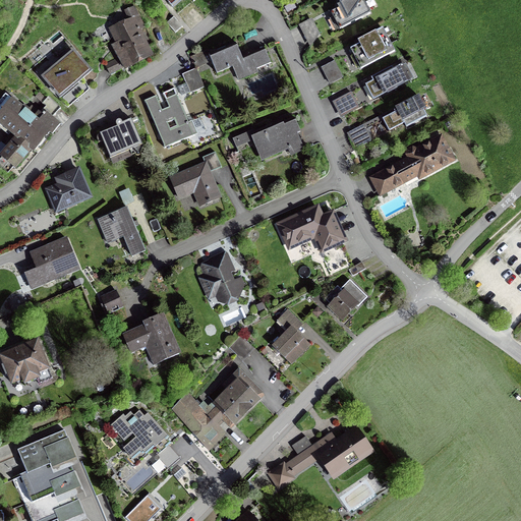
[(339,8),(331,12),(333,17),(330,19),(336,31),(339,29),(340,29),(370,13),(363,0),(344,0),(339,3),(340,4),(337,5),(339,8)]
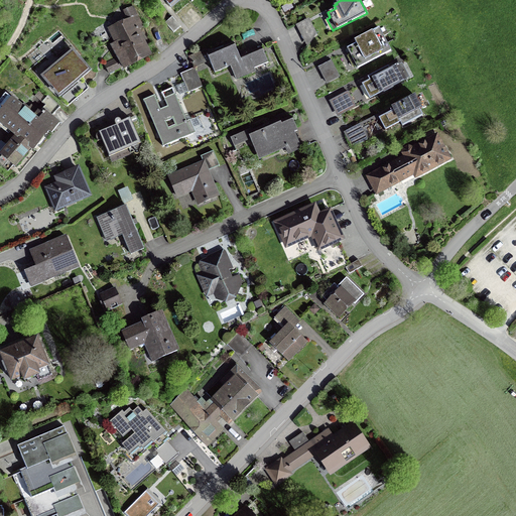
[(116,57),(104,63),(108,74),(122,68),(123,71),(153,56),(140,29),(144,27),(134,5),(123,10),(127,19),(108,28),(114,42),(110,44),(116,57)]
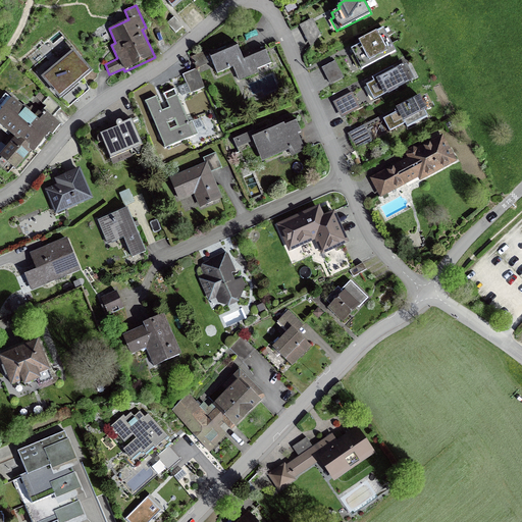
[(320,34),(313,18),(299,24),(311,48),(320,34)]
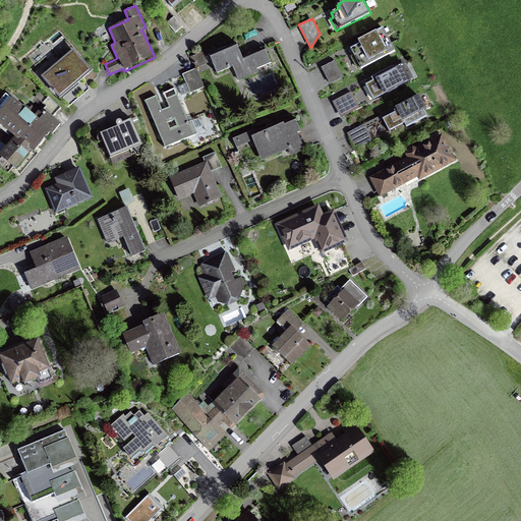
[(359,44),(350,49),(361,69),(395,51),(383,27),(357,41),(359,44)]
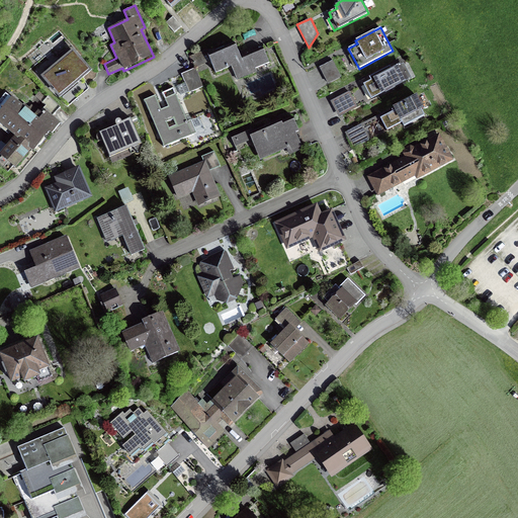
[(207,49),(190,56),(195,68),(210,62),(216,73),(231,67),(237,80),(257,72),(255,68),(269,63),(264,50),(242,60),(236,46),(210,57),(207,49)]
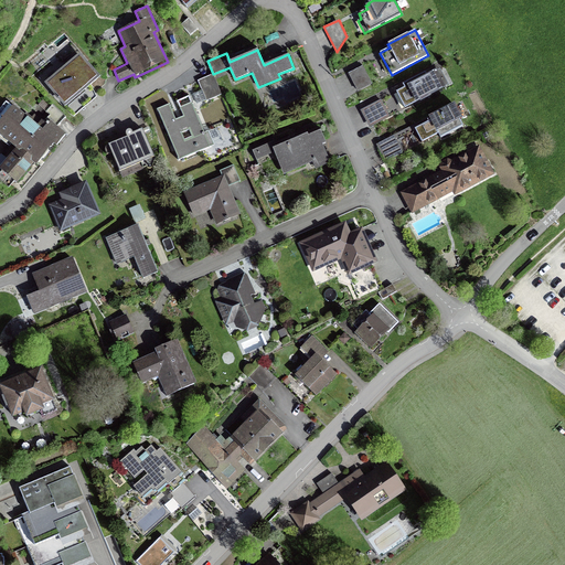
[(100,77),(80,53),(44,83),(65,108),(100,77)]
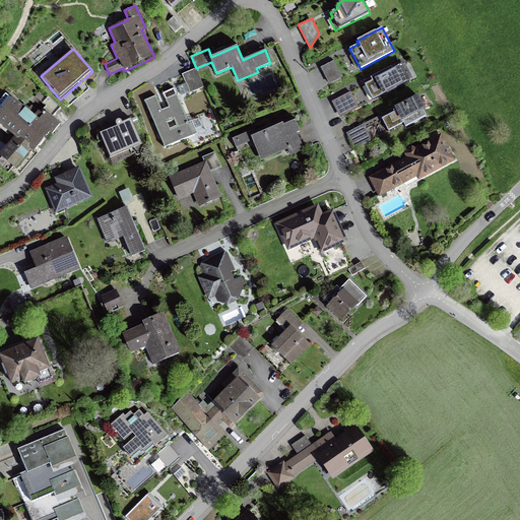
[(343,77),(334,60),(320,67),(329,84),(343,77)]
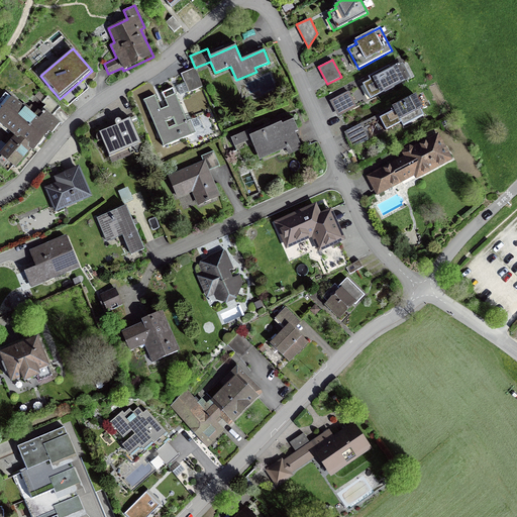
[(370,81),(363,84),(364,86),(359,87),(366,101),(370,99),(371,100),(408,81),(407,80),(411,78),(403,64),(400,66),(400,65),(391,69),(390,67),(369,77),(370,81)]
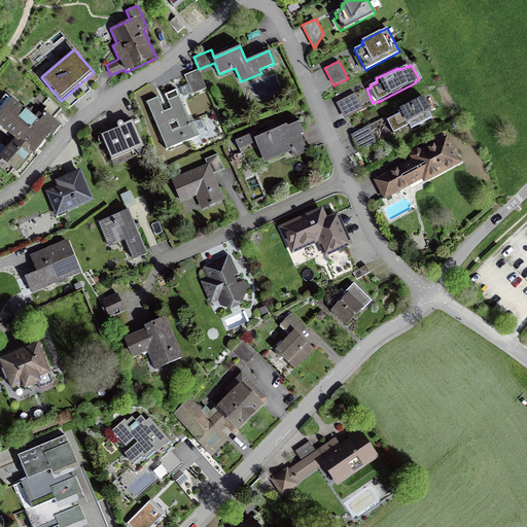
[(199,69),(184,75),(188,84),(180,88),(183,97),(192,94),(207,88),(199,69)]
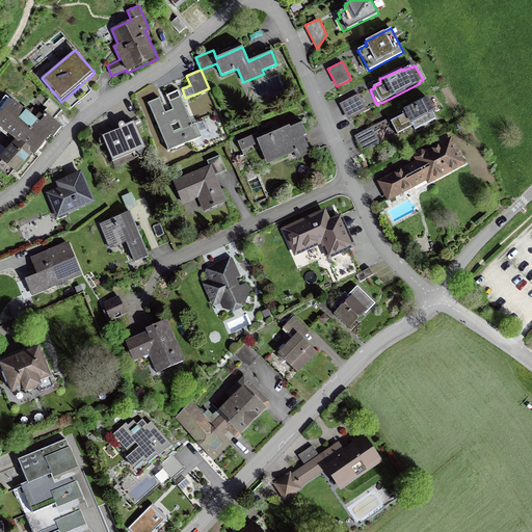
[(167,98),(167,97),(173,109),(165,112),(160,98),(148,103),(149,105),(168,151),(202,136),(201,133),(209,130),(205,121),(196,124),(193,125),(179,90),(166,96),(167,98)]
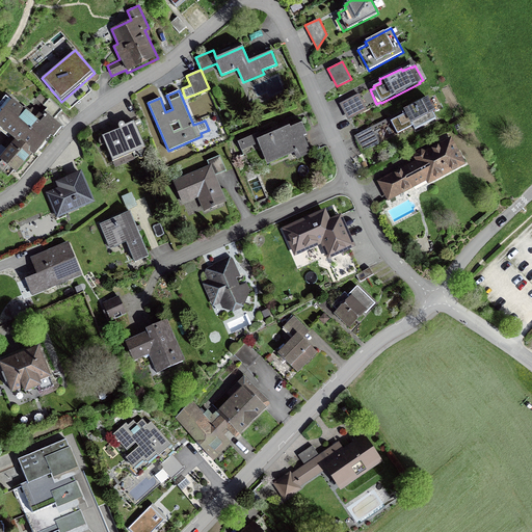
[(360,94),(339,104),(348,121),(368,110),(360,94)]
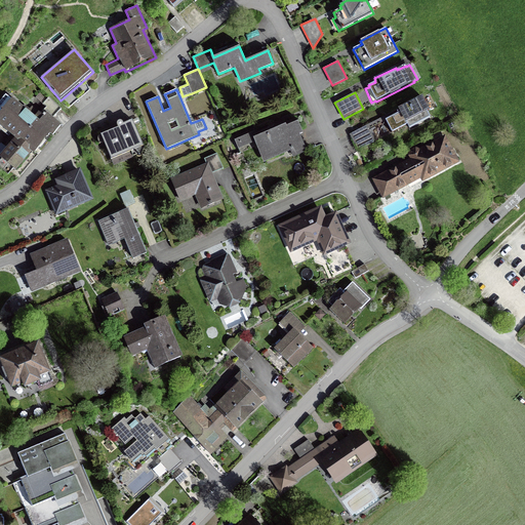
[(0,157),(16,171),(32,153),(34,154),(37,150),(50,134),(52,136),(62,125),(46,113),(45,113),(42,111),(41,113),(32,106),(30,109),(25,105),(23,107),(12,97),(11,98),(6,93),(0,101),(0,130),(7,136),(8,135),(9,136),(10,134),(14,138),(7,147),(0,155),(0,157)]
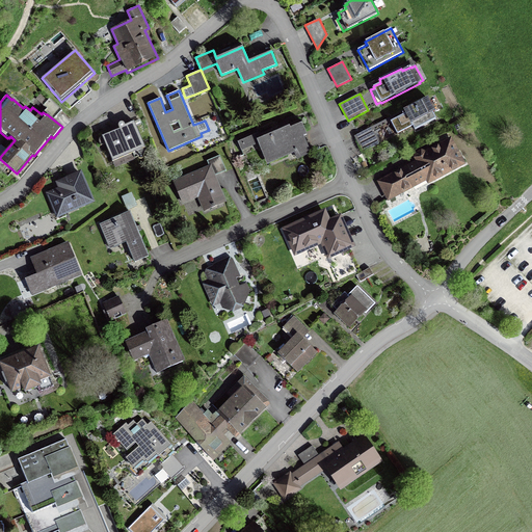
[(47,101),(40,95),(35,99),(55,117),(62,110),(49,99),(47,101)]
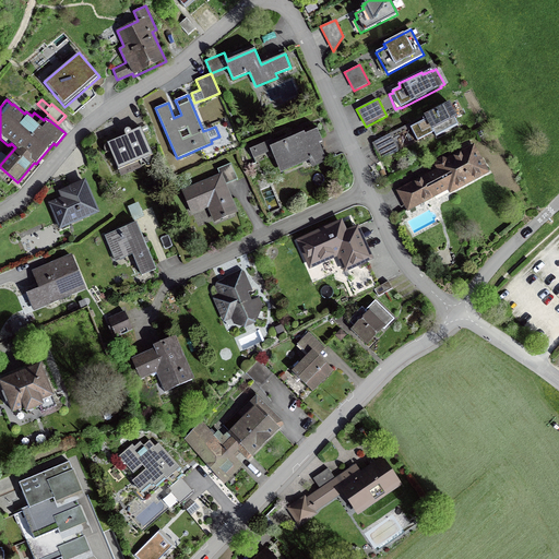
[(426,119),(409,128),(417,142),(433,133),(436,137),(459,125),(455,118),(464,114),(458,100),(451,104),(450,102),(424,116),(426,119)]
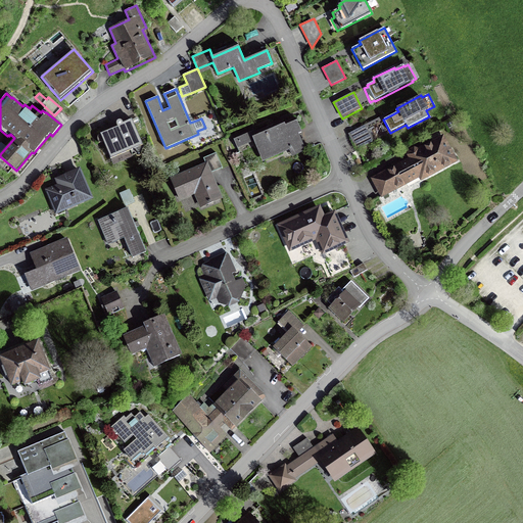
[(117,127),(100,134),(100,135),(97,136),(100,142),(103,141),(113,165),(132,157),(130,151),(143,145),(132,120),(123,124),(122,119),(115,122),(117,127)]
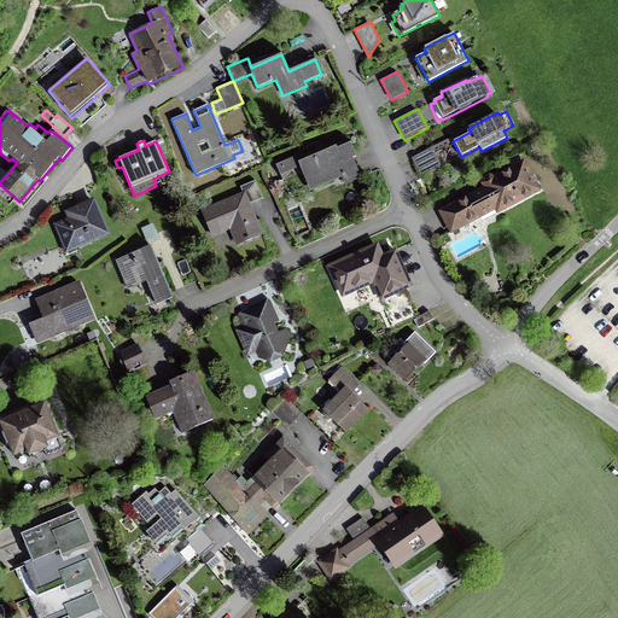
[(299,155),(277,165),(280,175),(299,168),(310,191),(342,178),(345,186),(362,179),(353,158),(357,157),(351,143),(337,149),(337,146),(303,161),(299,155)]
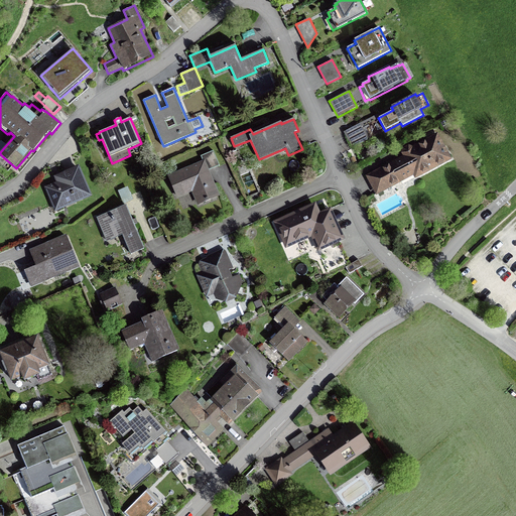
[(368,140),(360,124),(344,132),(352,148),(368,140)]
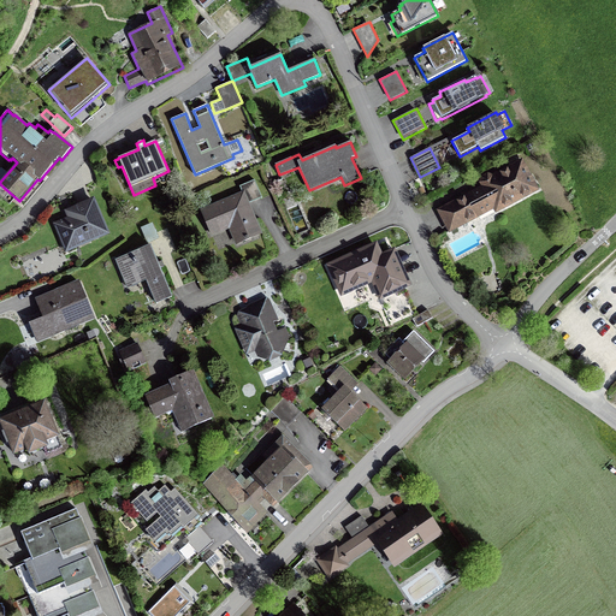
[(436,211),(449,234),(493,209),(496,214),(540,190),(522,158),(492,175),(491,172),(477,179),(481,187),(436,211)]
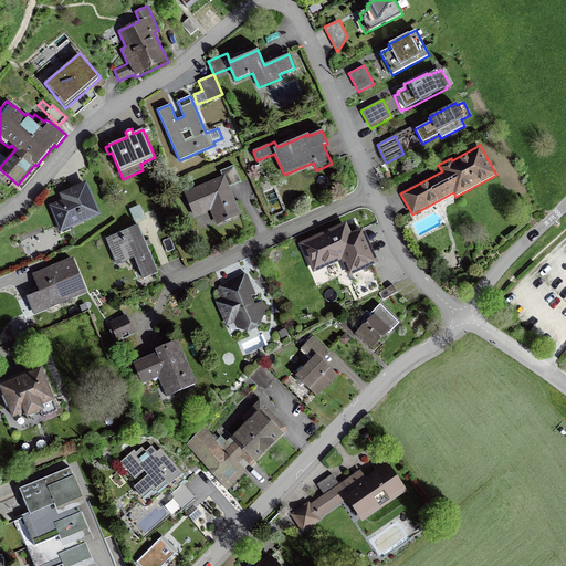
[(222,176),(184,192),(194,217),(210,210),(217,226),(241,216),(230,187),(241,181),(234,165),(220,171),(222,176)]
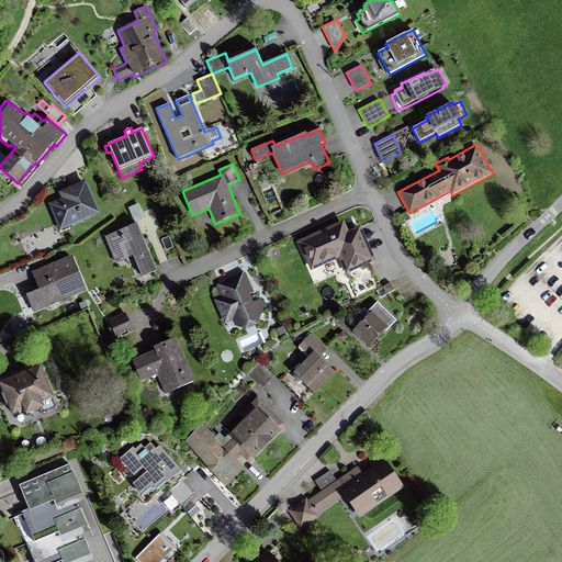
[(62,199),(48,204),(60,232),(100,214),(86,180),(58,192),(62,199)]
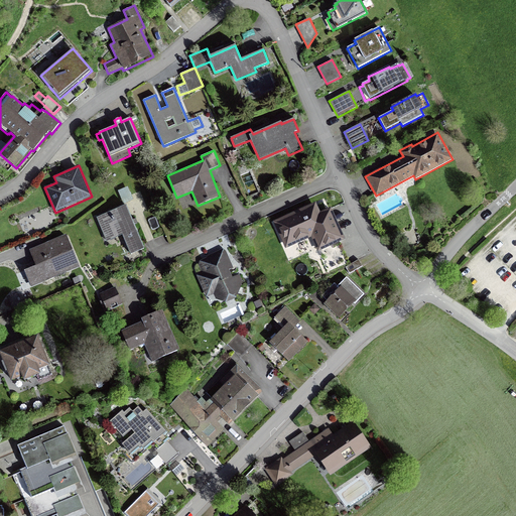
[(118,190),(124,205),(133,201),(128,186),(118,190)]
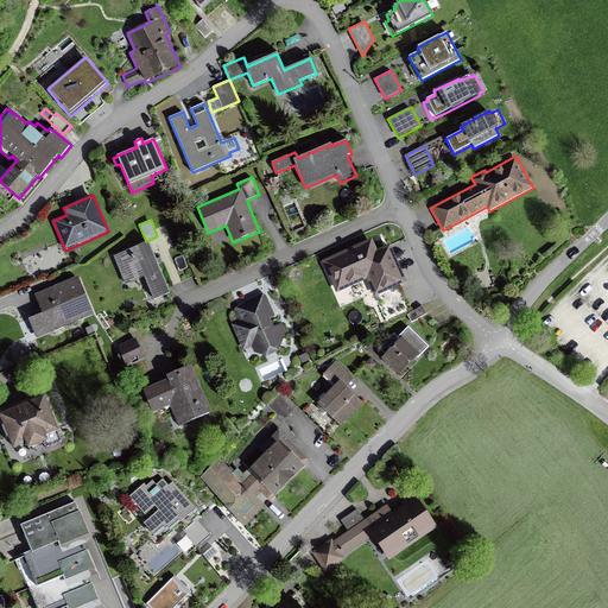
[(322,260),(336,293),(367,280),(374,297),(407,283),(390,245),(378,251),(372,238),(322,260)]
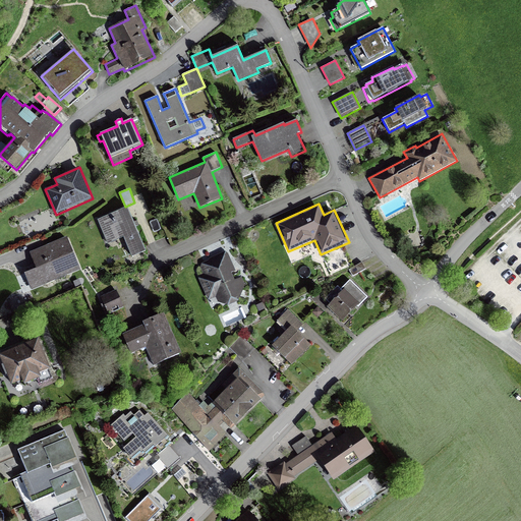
[(127,208),(98,219),(107,244),(123,237),(131,257),(146,251),(135,227),(139,226),(137,221),(133,222),(127,208)]
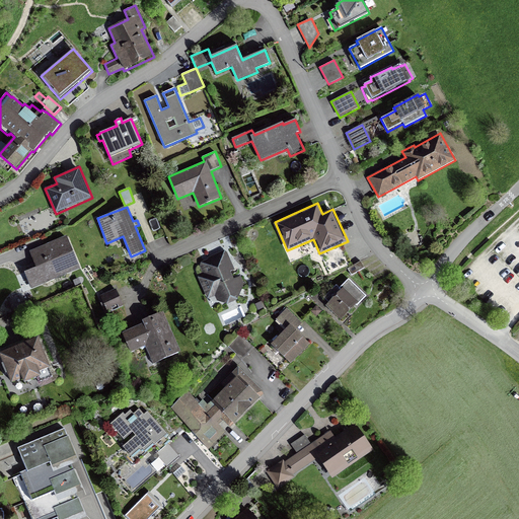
[(80,270),(67,236),(29,251),(35,268),(24,273),(31,289),(80,270)]
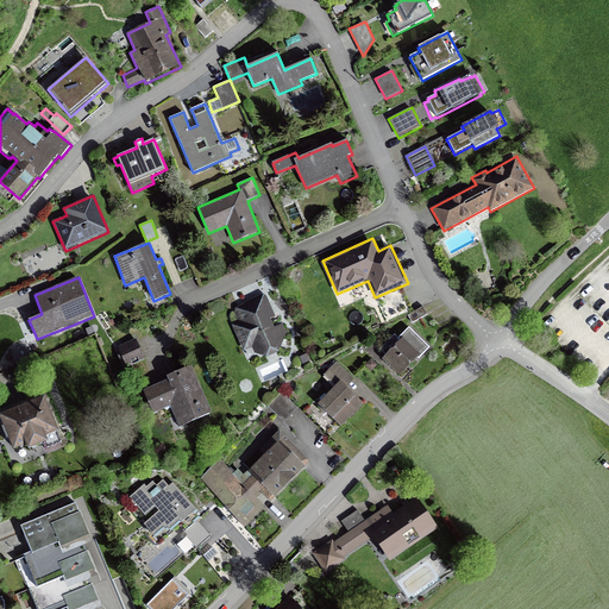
[(236,308),(234,313),(238,319),(233,321),(232,325),(243,351),(252,347),(255,353),(267,358),(280,352),(287,332),(282,324),(275,327),(270,319),(276,316),(267,295),(263,294),(244,302),(244,305),(236,308)]
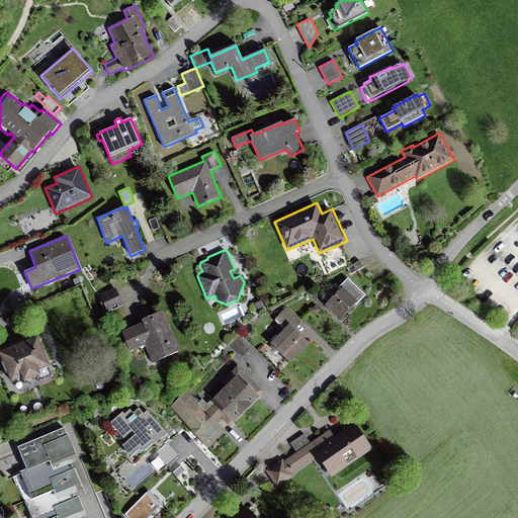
[(364,267),(360,261),(347,268),(351,274),(364,267)]
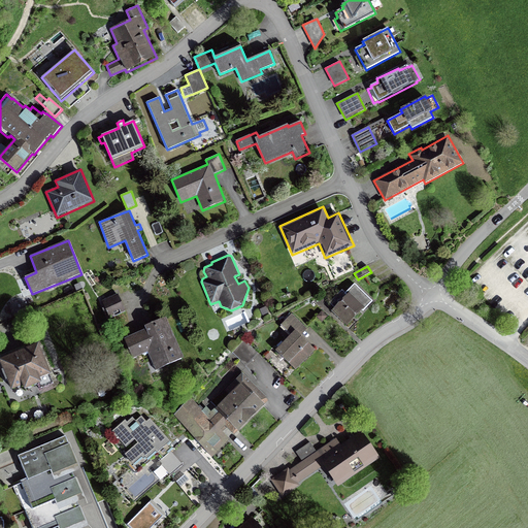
[(341,300),(331,311),(347,326),(362,310),(363,311),(373,301),(355,284),(345,293),(342,290),(336,296),(341,300)]
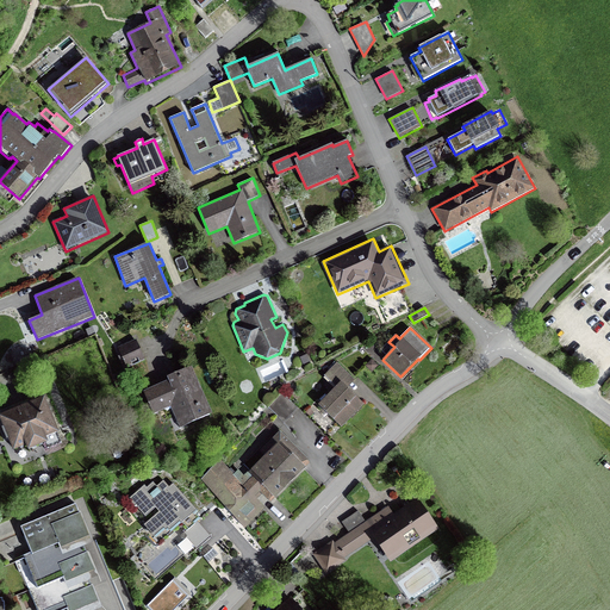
[(136,340),(118,348),(122,355),(118,358),(124,368),(126,367),(128,369),(145,361),(136,340)]
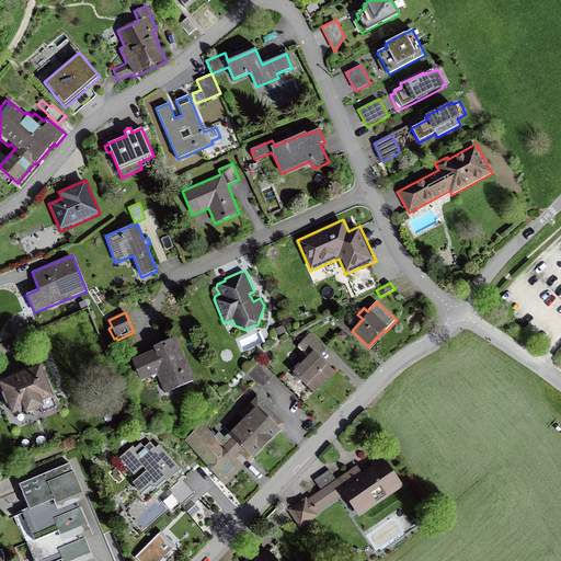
[(348,336),(342,330),(336,336),(342,343),(348,336)]
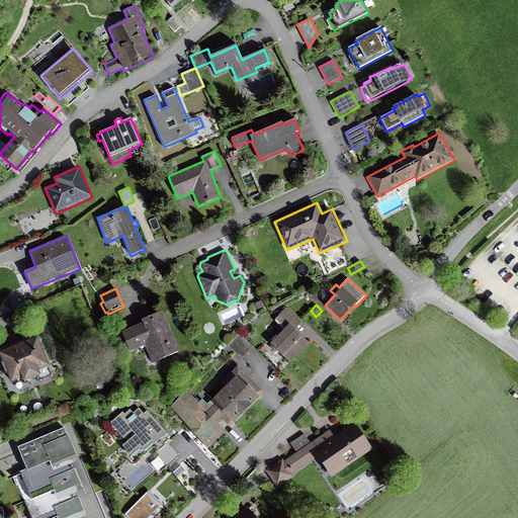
[(301,323),(286,308),(285,309),(284,308),(279,313),(280,314),(275,319),(285,329),(270,344),(290,363),(310,343),(295,330),(301,323)]
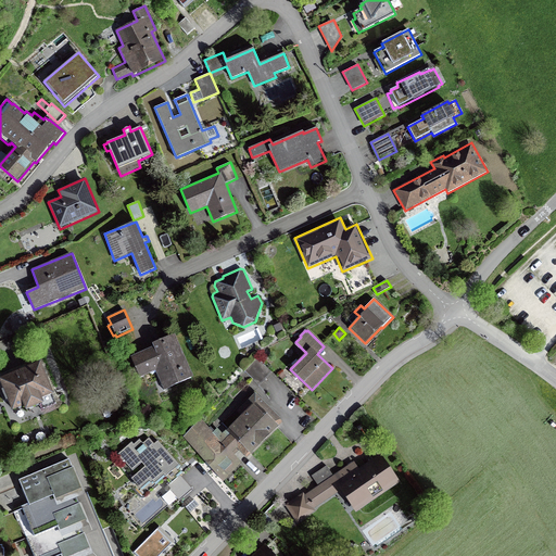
[(153,348),(130,357),(139,378),(155,371),(163,390),(193,377),(175,335),(152,344),(153,348)]
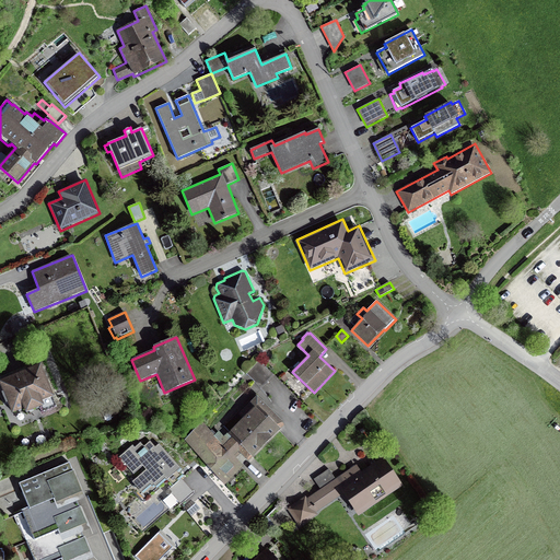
[(273,375),(259,361),(246,374),(260,388),(273,375)]
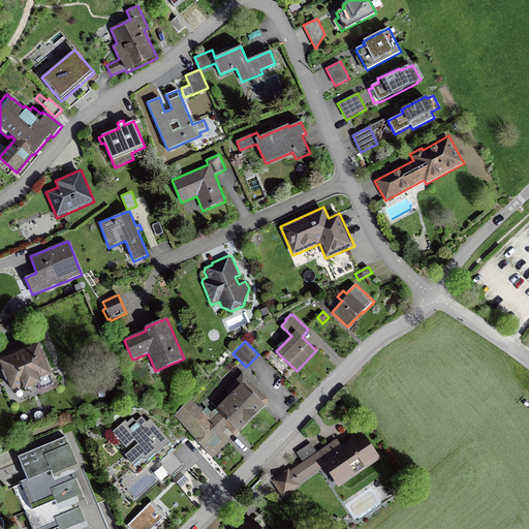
[(52,376),(38,345),(0,360),(0,365),(3,372),(2,372),(6,382),(7,382),(11,393),(23,387),(24,392),(42,384),(40,380),(52,376)]
